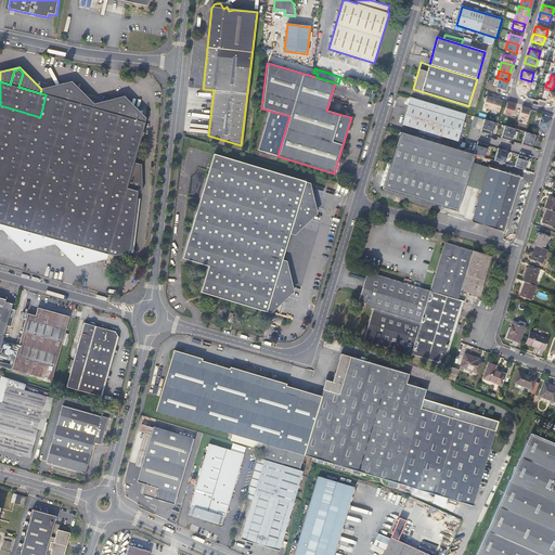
[(499,78),(495,88),(504,90),(506,85),(507,81),(499,78)]
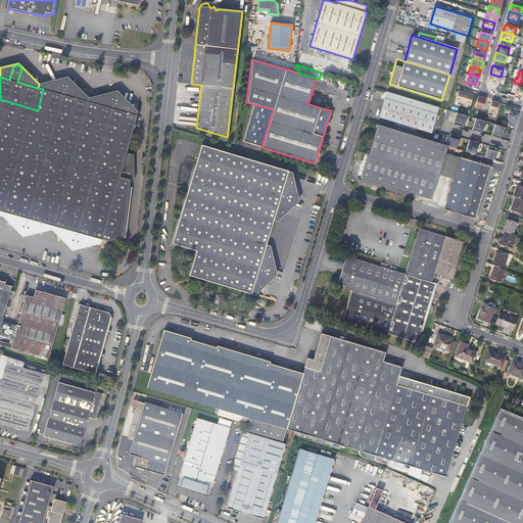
[(501,77),(490,74),(488,77),(487,81),(498,84),(501,77)]
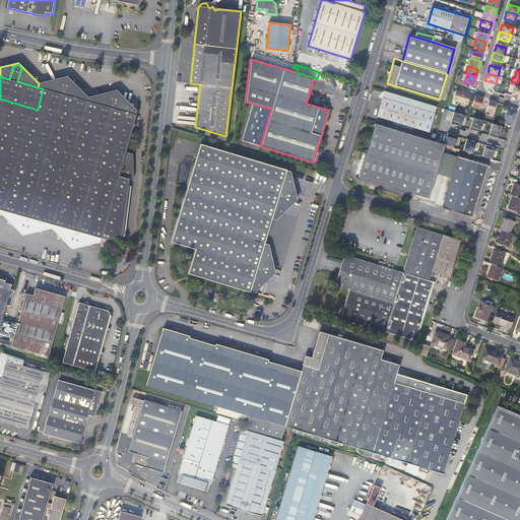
[(87,102),(88,98),(68,77),(44,82),(43,88),(59,93),(62,80),(67,78),(71,82),(67,95),(87,102)]
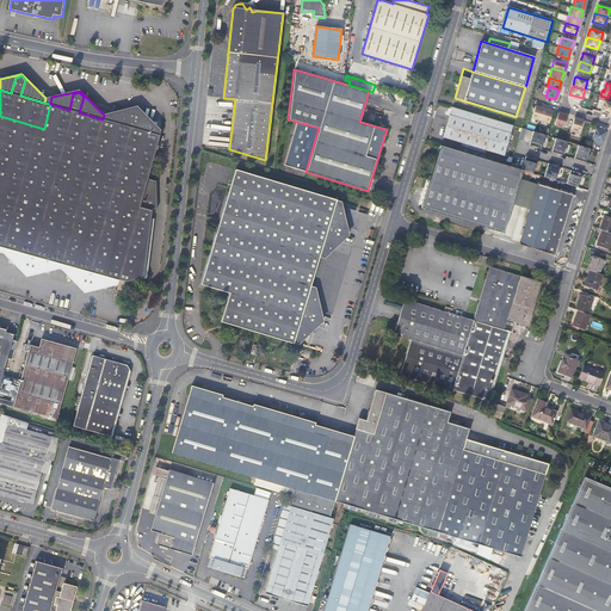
[(91,197),(107,121),(103,119),(79,112),(84,97),(79,92),(73,94),(69,110),(50,104),(44,129),(34,180),(91,197)]
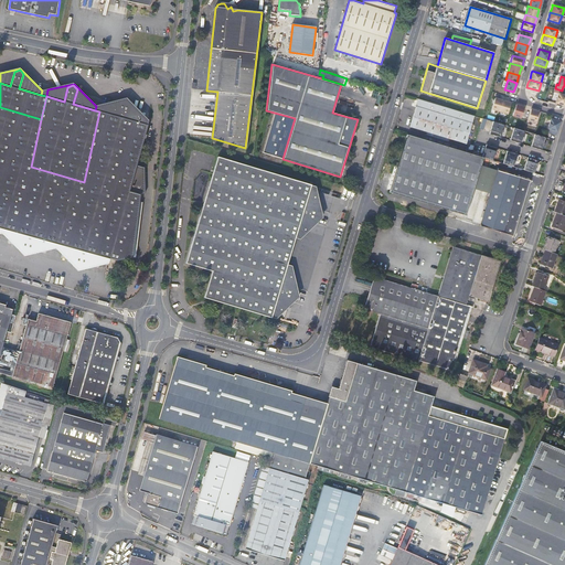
[(562,91),(555,88),(554,92),(558,93),(555,103),(564,106),(564,104),(564,95),(561,94),(562,91)]
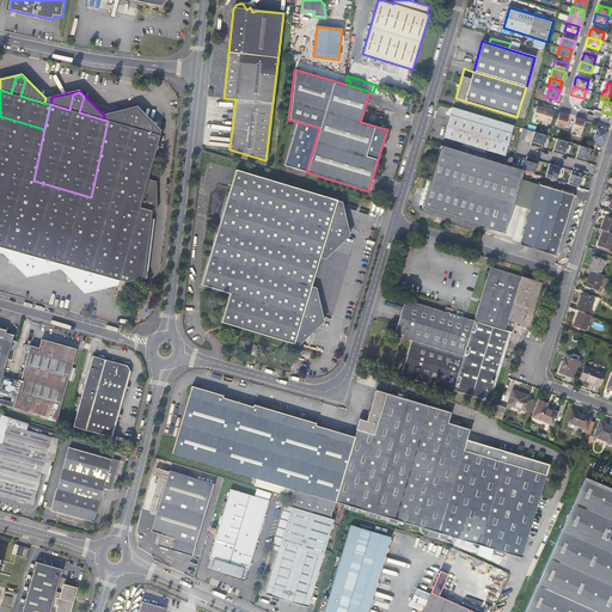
[(540,121),(544,109),(540,108),(536,106),(532,118),(540,121)]
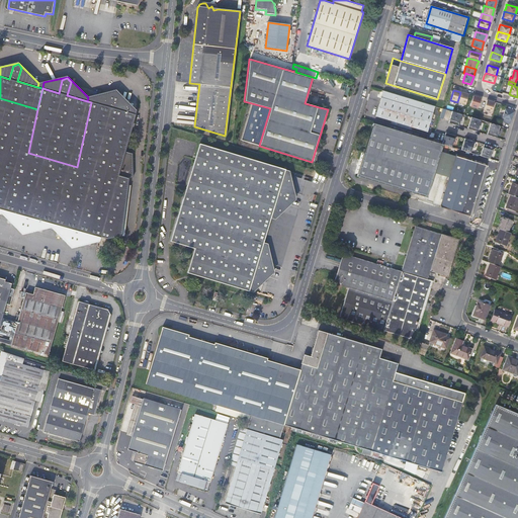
[(116,91),(92,96),(91,102),(107,107),(111,94),(116,92),(119,96),(115,109),(137,115),(138,111),(116,91)]
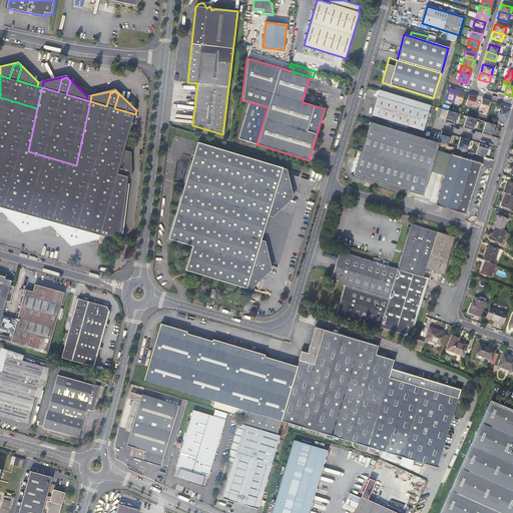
[(106,106),(90,101),(76,165),(128,179),(128,176),(132,173),(131,152),(124,150),(135,114),(114,108),(118,95),(115,91),(110,93),(106,106)]
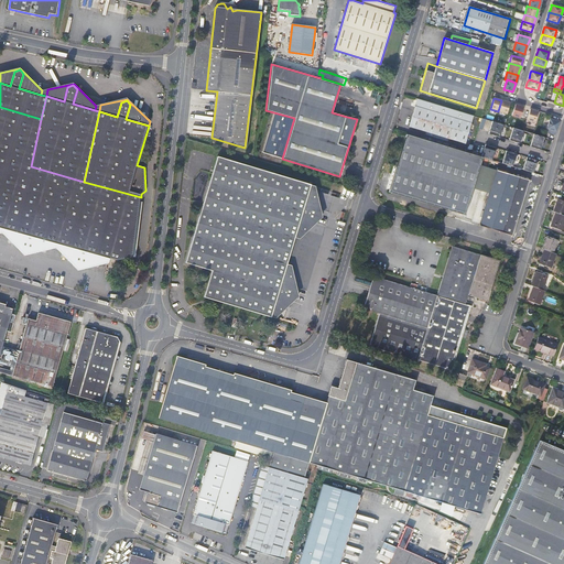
[(506,101),(501,100),(498,111),(506,114),(509,102),(506,101)]
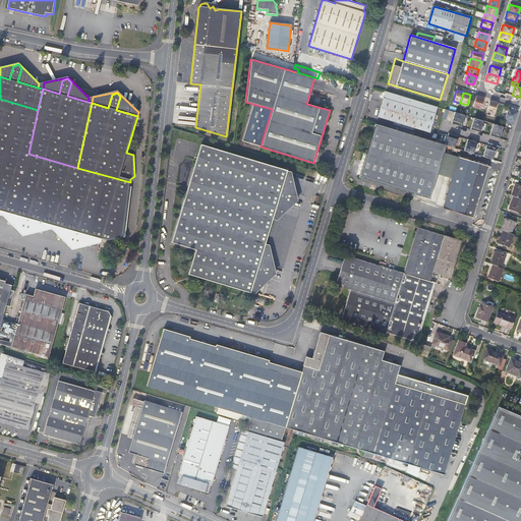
[(478,97),(475,96),(472,107),(480,109),(482,99),(478,97)]
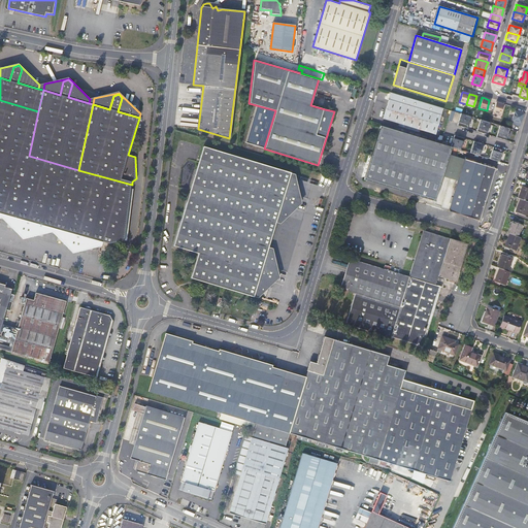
[(0,147),(29,156),(38,111),(0,100),(0,147)]
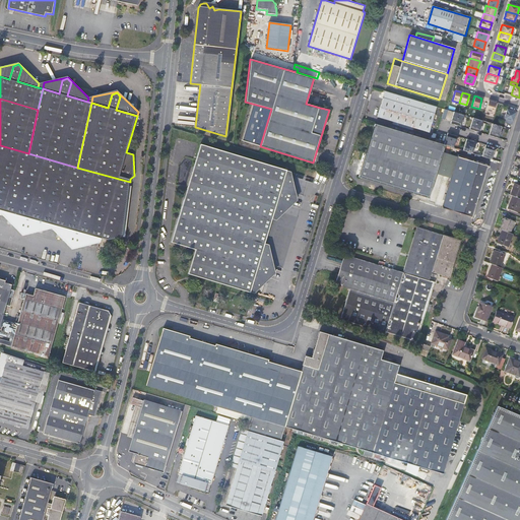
[(394,122),(400,124),(429,132),(435,114),(383,99),(378,117),(394,122)]
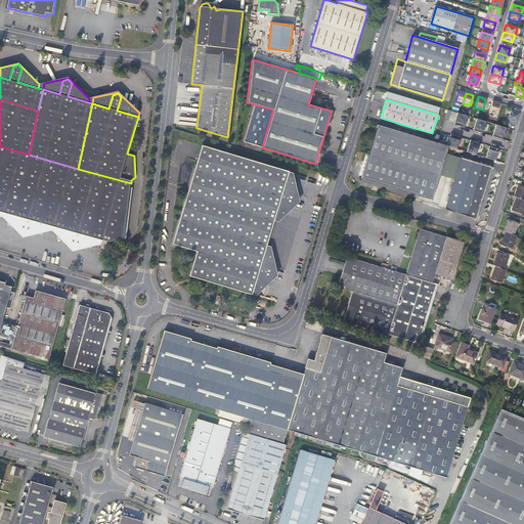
[(495,101),(492,100),(489,112),(496,114),(499,103),(495,101)]
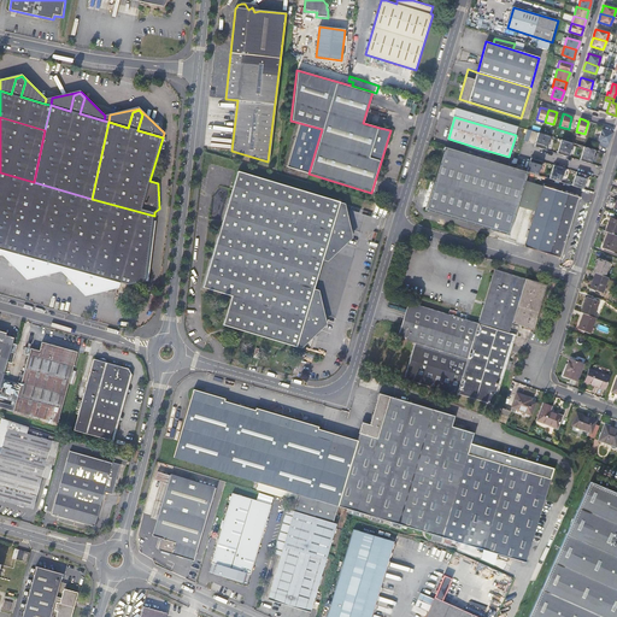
[(611,133),(601,129),(598,141),(600,141),(599,146),(606,147),(611,133)]
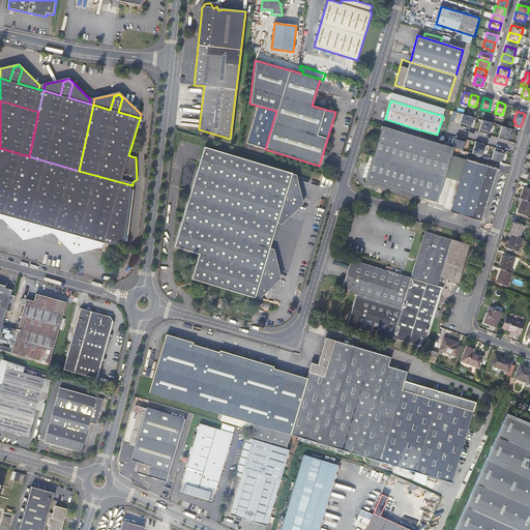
[(468,128),(471,117),(462,114),(459,125),(468,128)]
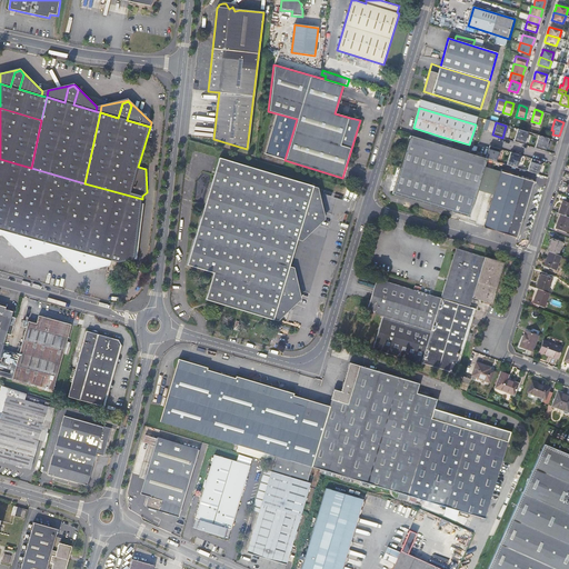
[(527,131),(517,129),(513,141),(523,145),(527,131)]
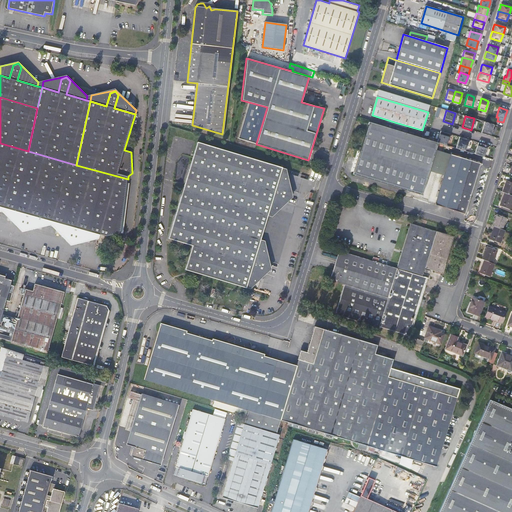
[(493,124),(484,121),(481,133),(490,136),(493,124)]
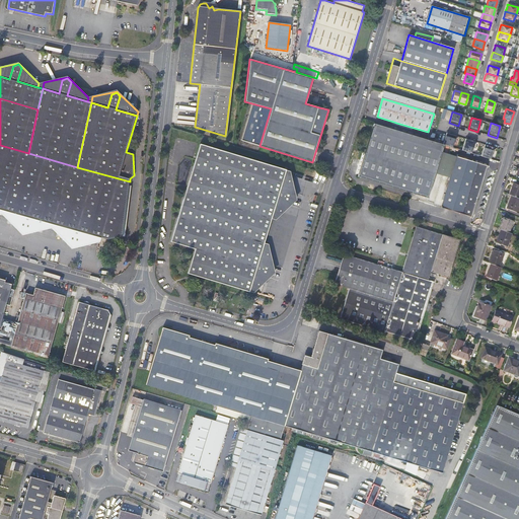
[(423,174),(433,141),(374,124),(364,156),(423,174)]
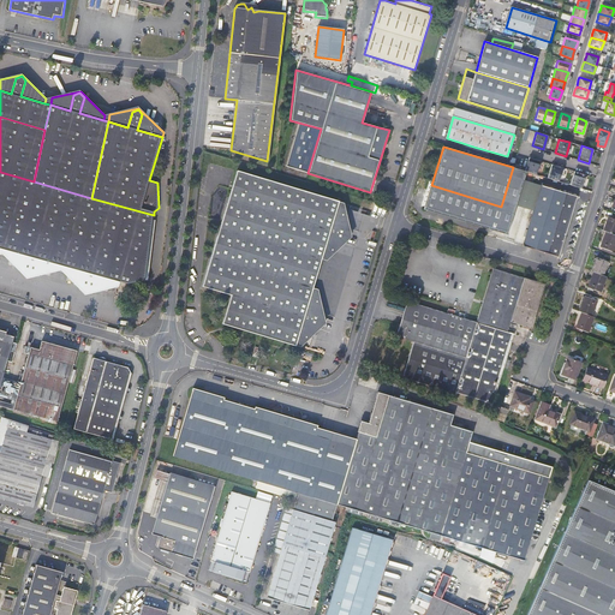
[(529,157),(524,171),(525,172),(536,174),(539,161),(529,157)]
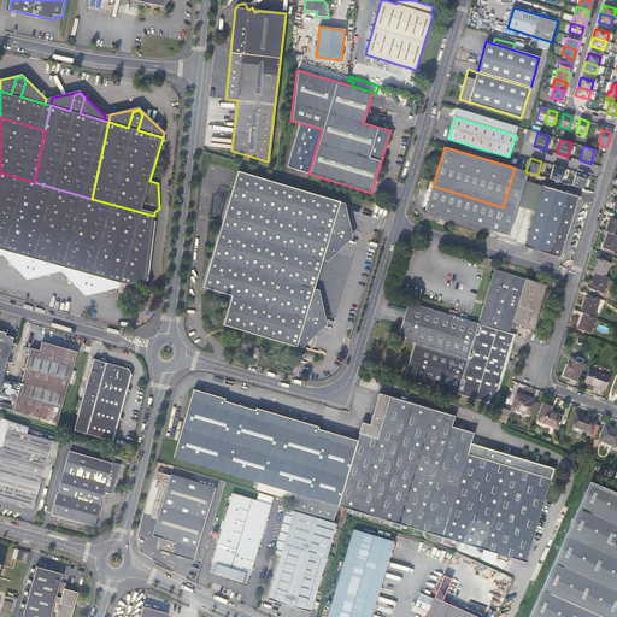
[(564,168),(553,165),(548,178),(560,182),(564,168)]
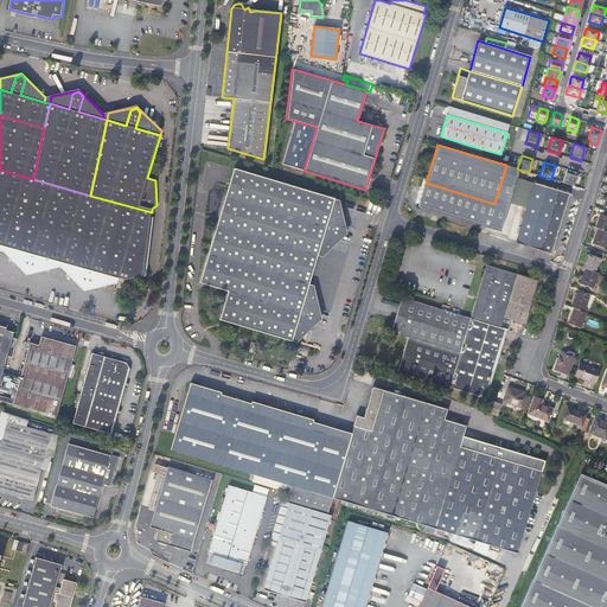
[(518,170),(517,168),(506,165),(494,204),(508,208),(509,203),(516,178),(518,170)]
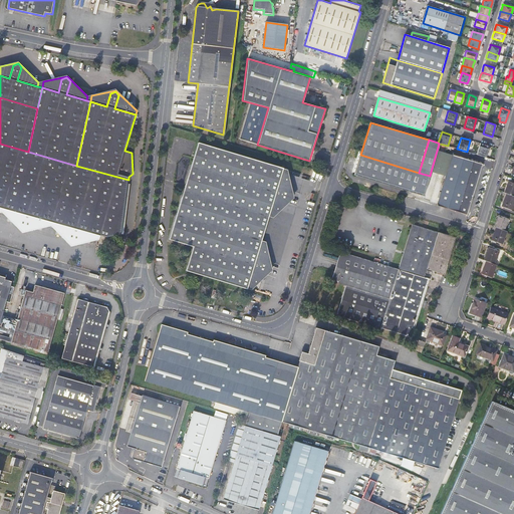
[(489,146),(480,143),(476,155),(486,158),(489,146)]
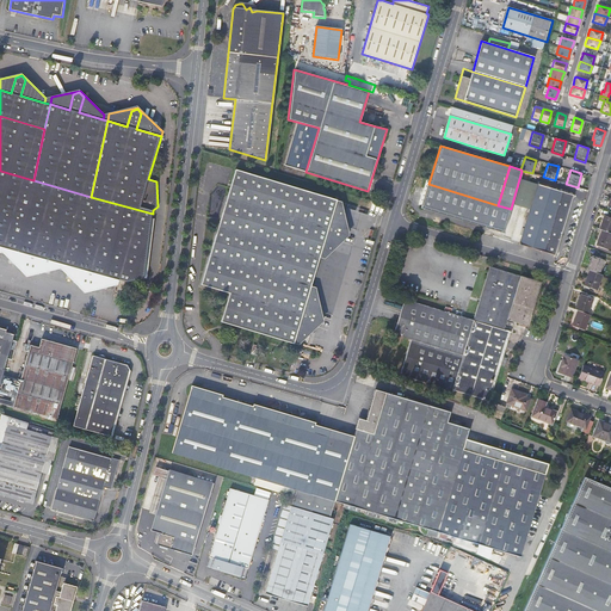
[(0,226),(19,232),(34,180),(0,171),(0,226)]
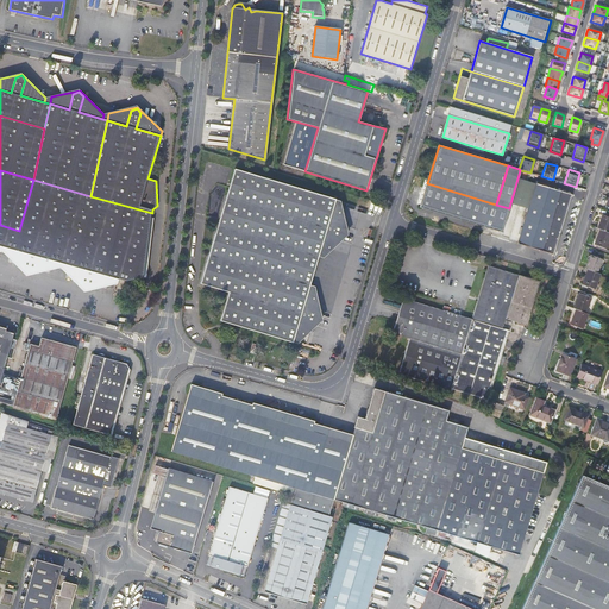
[(308,292),(309,286),(318,258),(334,201),(336,200),(233,170),(207,262),(274,282),(308,292)]
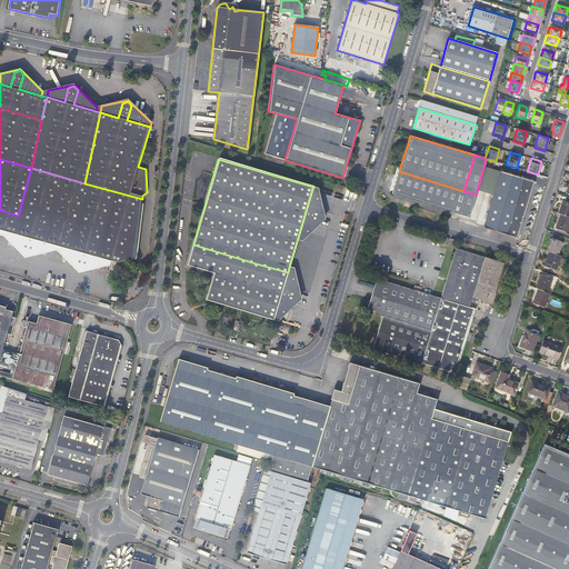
[(500,171),(483,167),(477,190),(493,196),(500,171)]
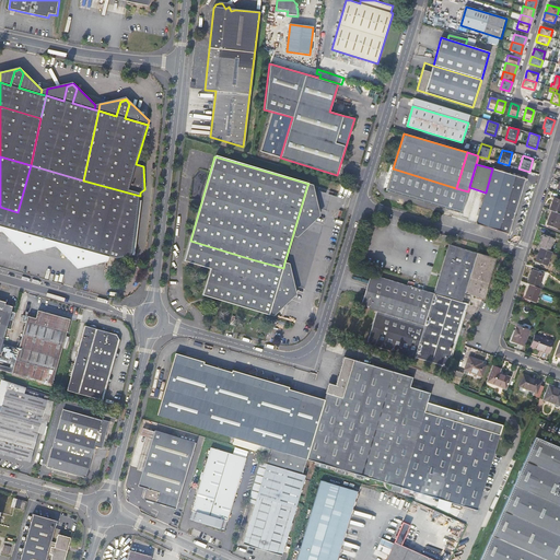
[(83,181),(31,165),(18,212),(13,230),(26,234),(22,248),(25,253),(32,251),(35,236),(58,243),(66,245),(83,181)]
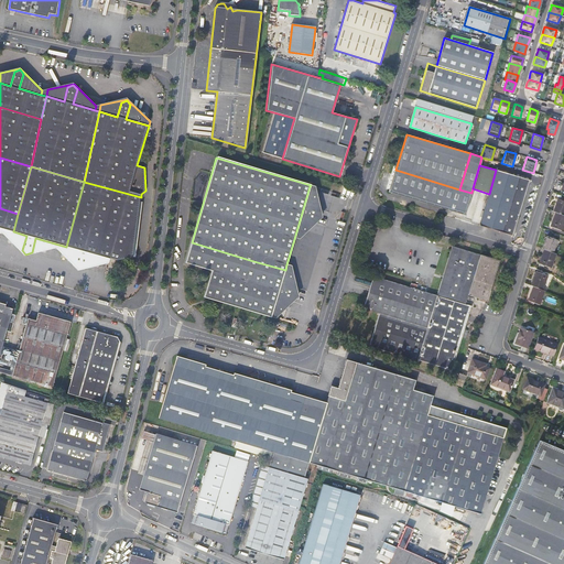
[(389,192),(453,212),(459,190),(396,170),(389,192)]
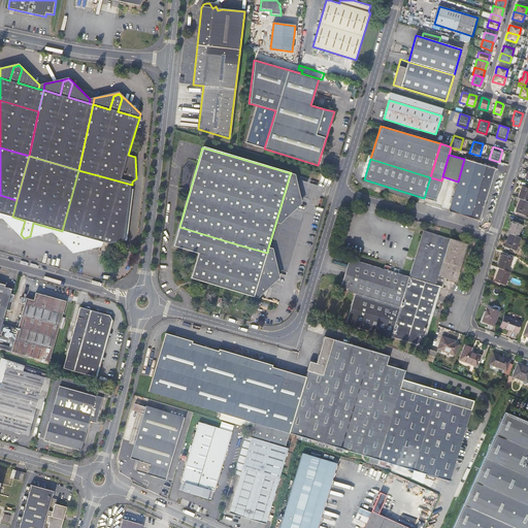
[(486,194),(494,168),(464,159),(458,182),(457,186),(486,194)]
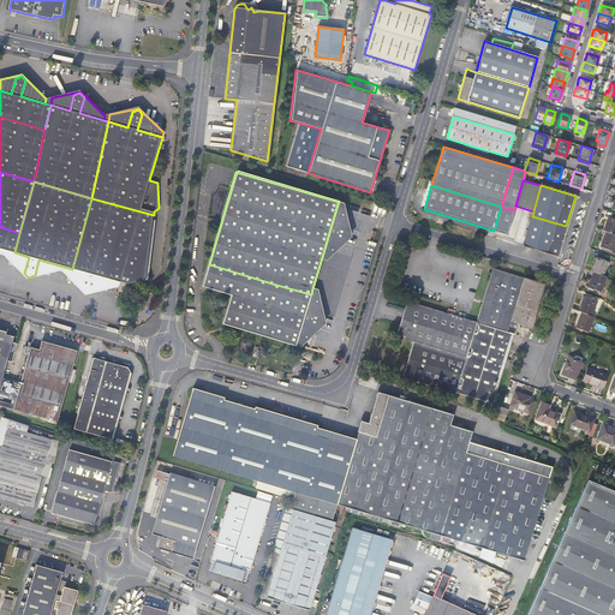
[(566,226),(568,227),(577,197),(575,196),(566,226)]
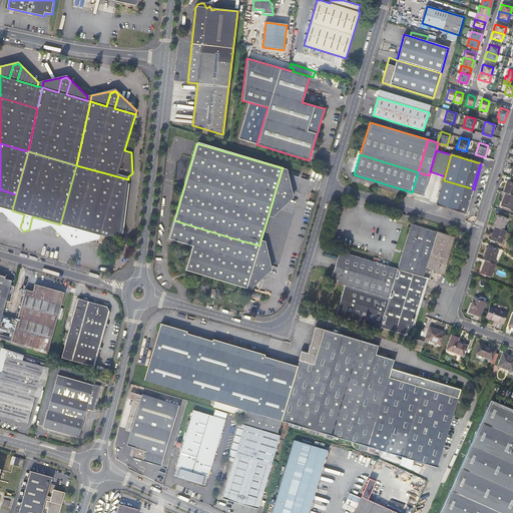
[(122,234),(128,179),(76,165),(60,224),(72,228),(69,241),(72,245),(77,243),(81,230),(100,235),(122,234)]
